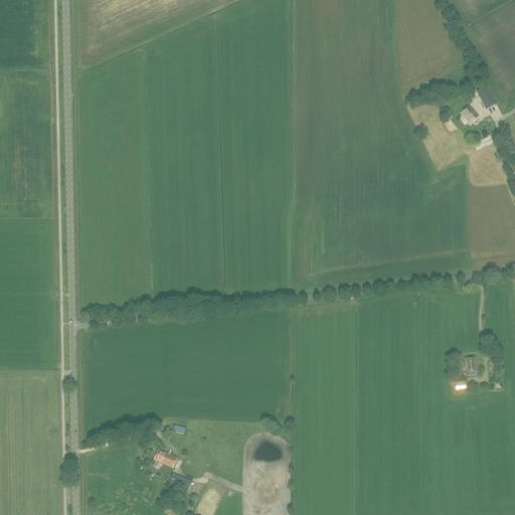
[(496,105),(487,87),(477,92),(486,110),(496,105)]
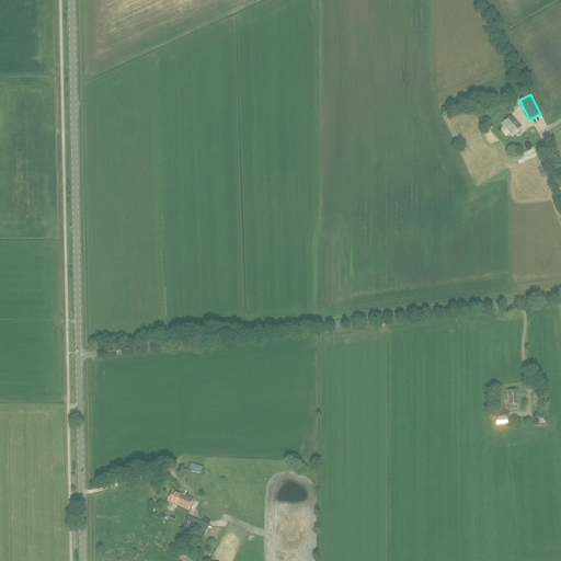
[(511,115),(501,123),(512,135),(521,127),(511,115)]
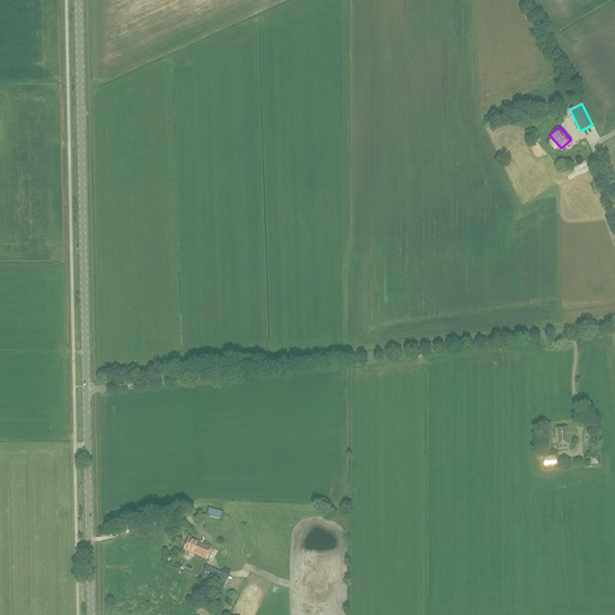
[(535,145),(541,141),(537,136),(531,139),(535,145)]
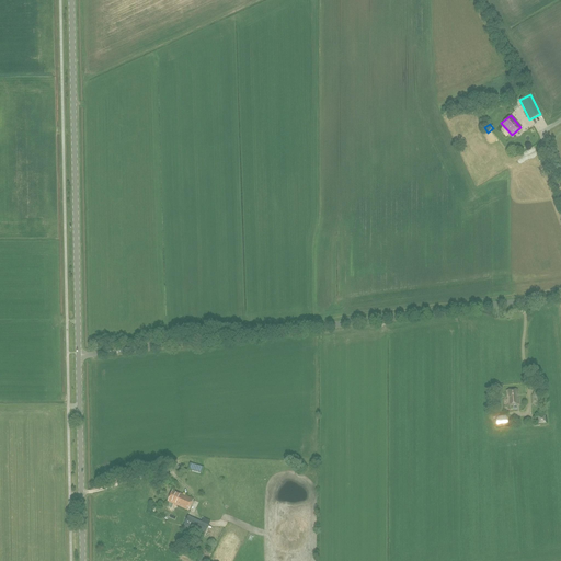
[(506,390),(508,405),(519,404),(517,389),(506,390)]
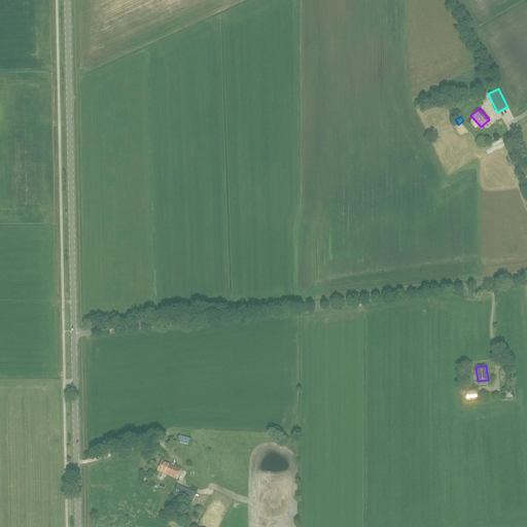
[(499,372),(500,379),(507,379),(507,371),(505,369),(501,369),(499,372)]
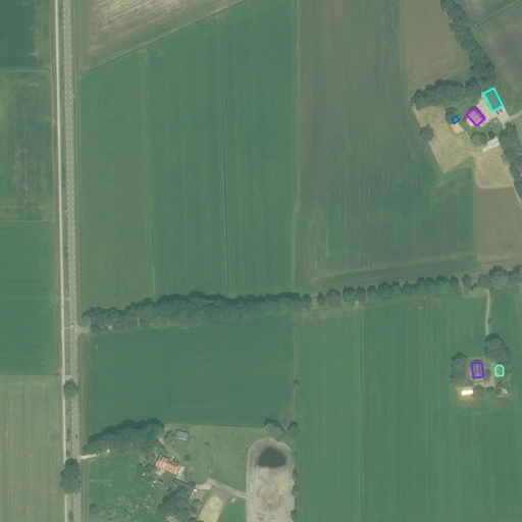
[(472,383),(461,384),(462,395),(473,394),(472,383)]
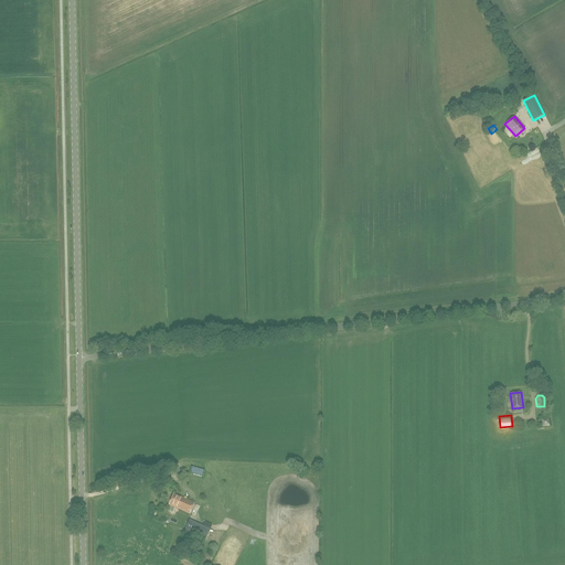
[(192,466),(191,471),(203,475),(205,469),(192,466)]
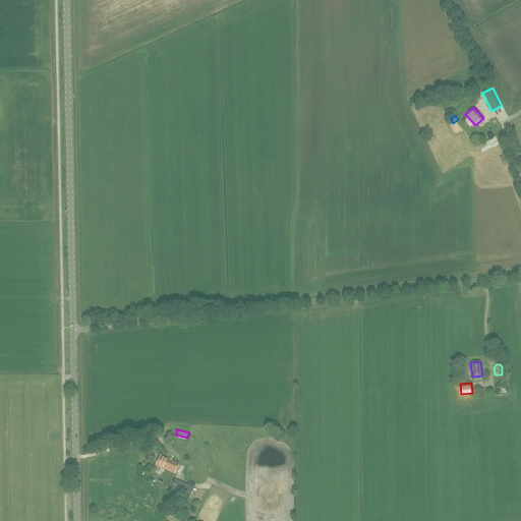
[(160,456),(156,466),(175,474),(179,464),(160,456)]
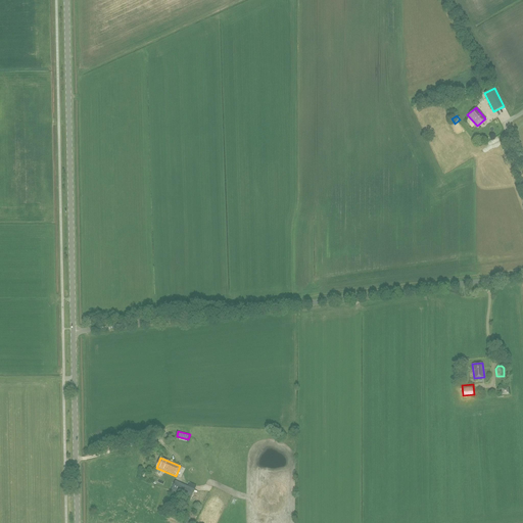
[(176,481),(171,490),(190,500),(194,490),(176,481)]
